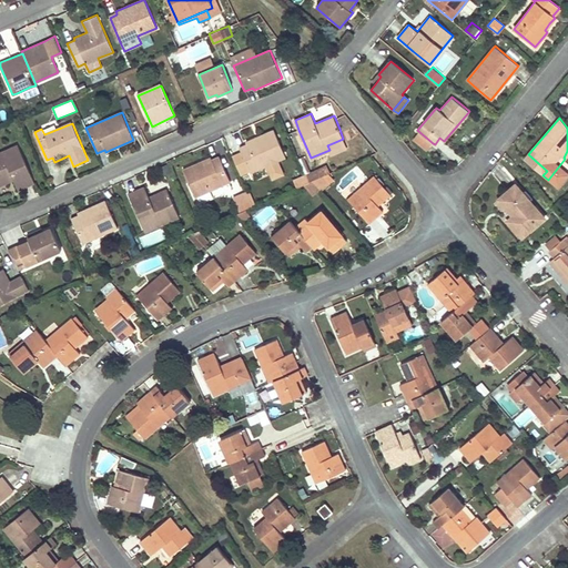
[(247,143),(244,145),(240,146),(251,172),(286,156),(274,129),(246,141),(247,143)]
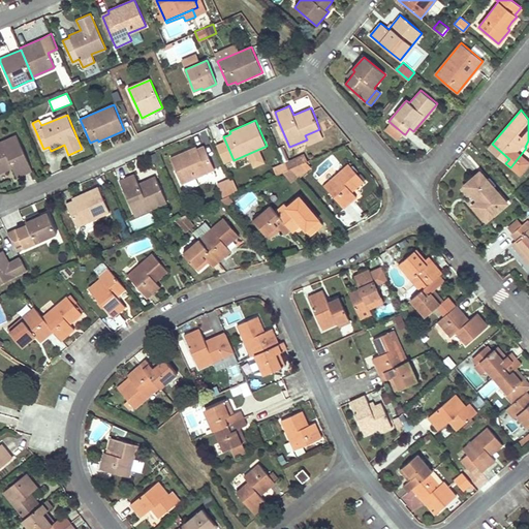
[(403,133),(390,122),(385,128),(398,138),(403,133)]
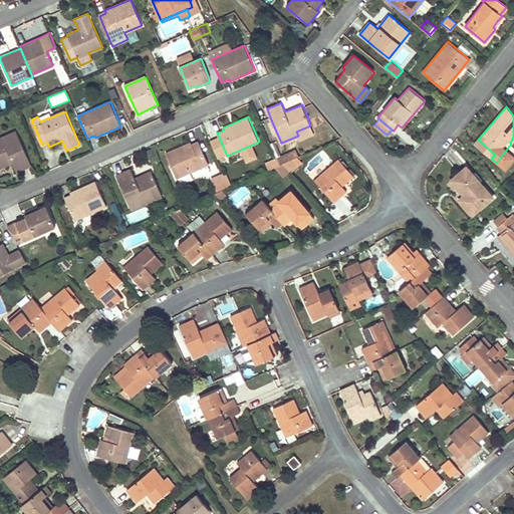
[(314,134),(310,125),(296,132),(298,136),(300,141),(314,134)]
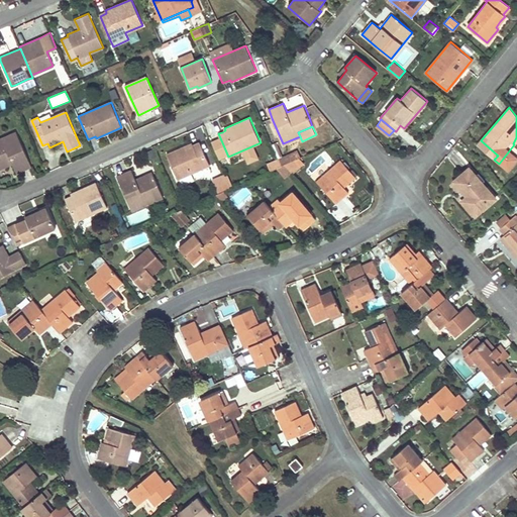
[(0,170),(4,168),(12,165),(16,174),(19,172),(31,167),(16,132),(0,138),(0,170)]
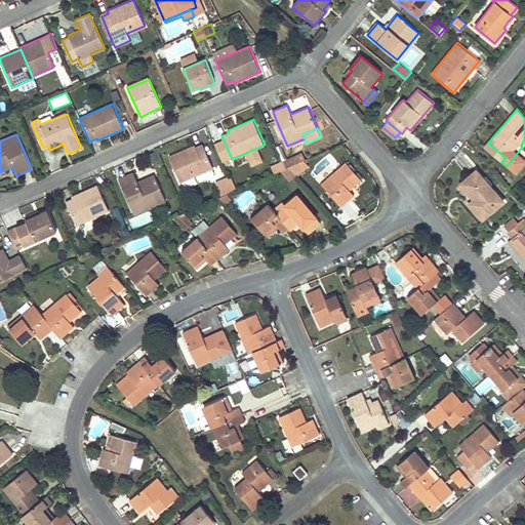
[(484,147),(501,162),(506,158),(488,143),(484,147)]
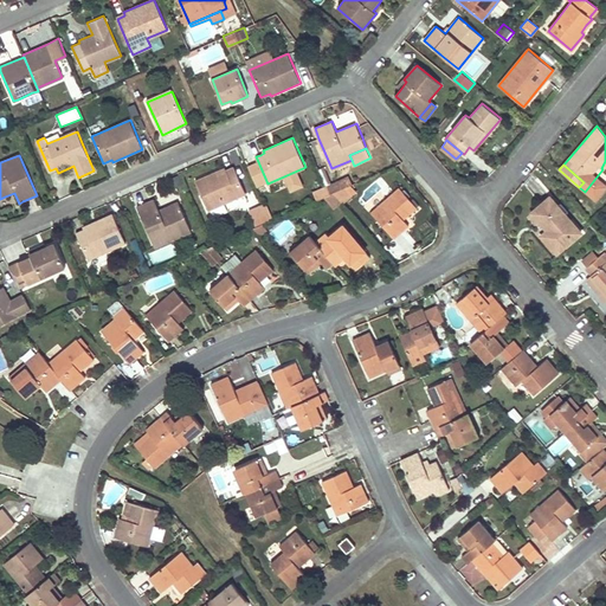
[(225,167),(210,174),(194,180),(207,211),(246,193),(234,166),(226,169),(225,167)]
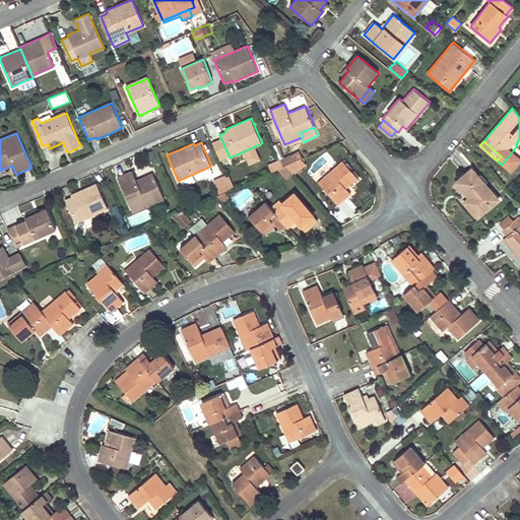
[(294,163),(289,154),(278,159),(282,167),(286,165),(294,163)]
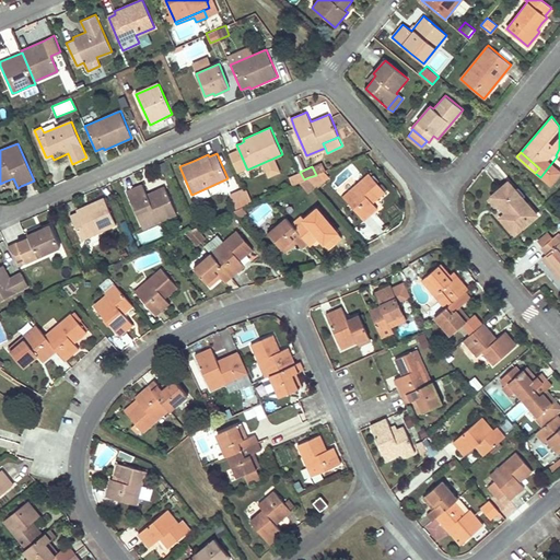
[(289,176),(293,185),(299,182),(304,179),(300,172),(289,176)]
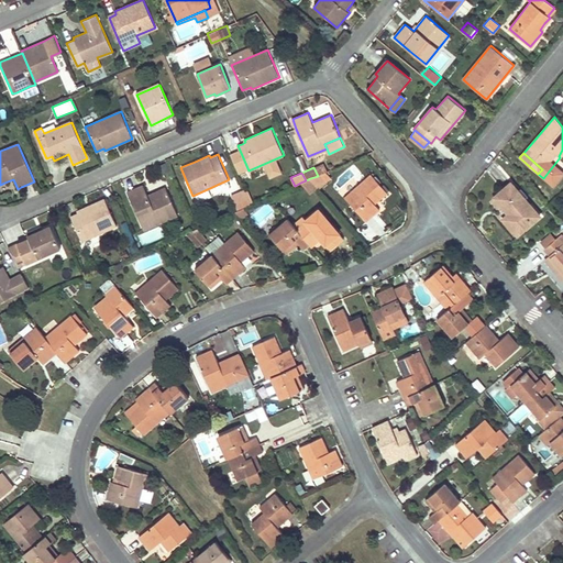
[(310,178),(318,187),(320,189),(330,180),(324,173),(318,176),(310,178)]
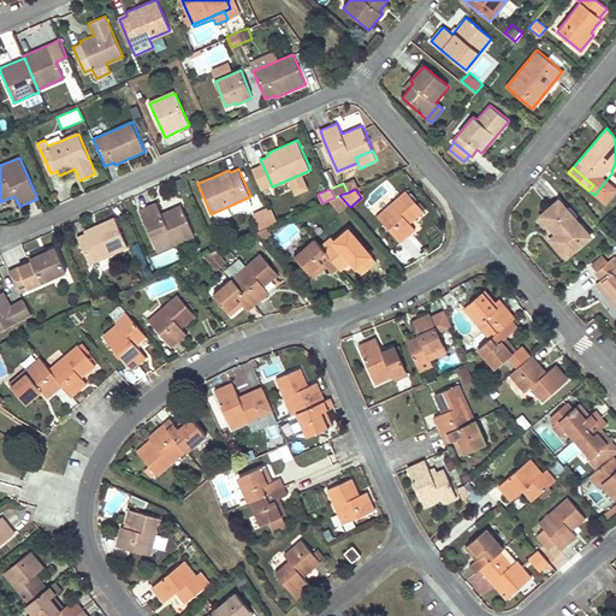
[(400,242),(407,235),(414,229),(409,223),(422,211),(406,190),(377,215),(400,242)]
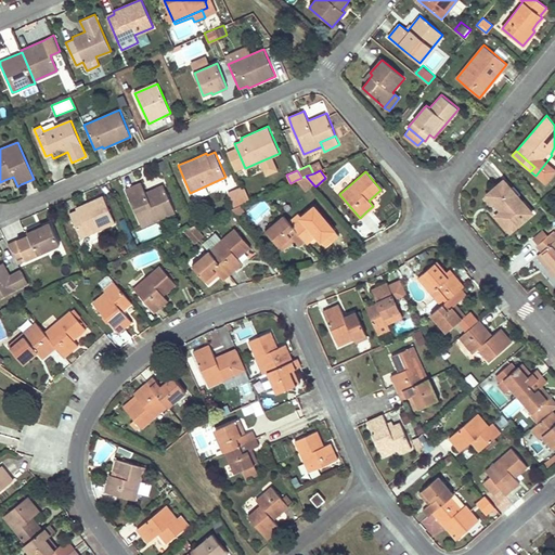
[(310,188),(313,184),(306,176),(301,178),(296,180),(306,191),(310,188)]
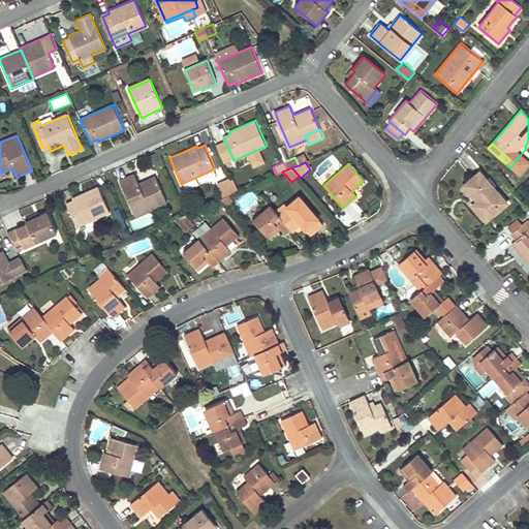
[(472,205),(478,213),(486,220),(506,203),(479,170),(464,184),(477,200),(472,205)]
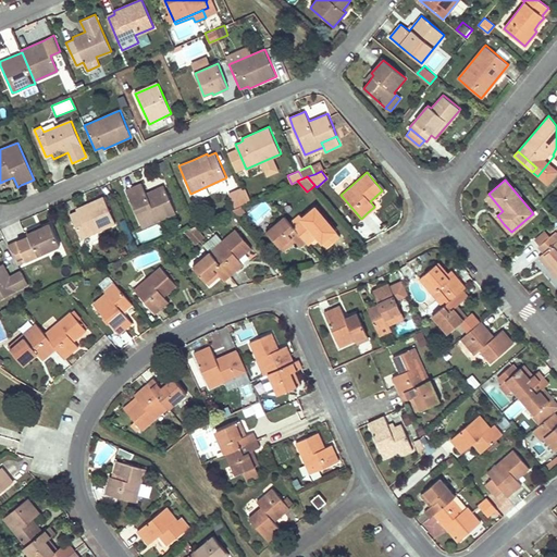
[(143,182),(134,186),(126,189),(143,226),(176,211),(164,184),(147,193),(143,182)]
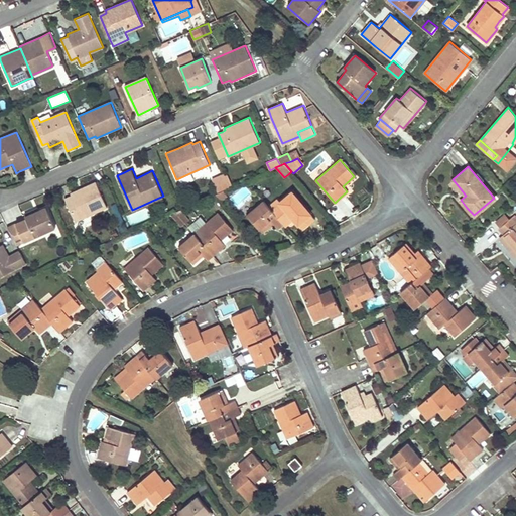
[(229,187),(223,174),(211,179),(216,194),(229,187)]
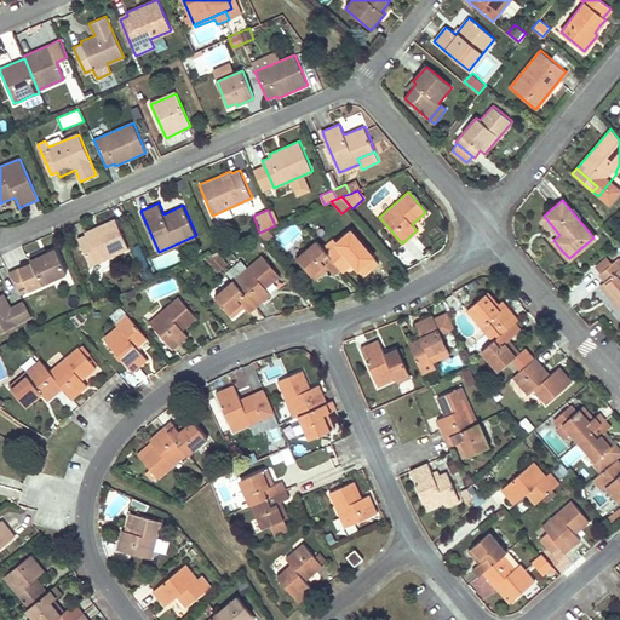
[(86,235),(82,237),(79,239),(90,267),(130,250),(116,219),(85,233),(86,235)]
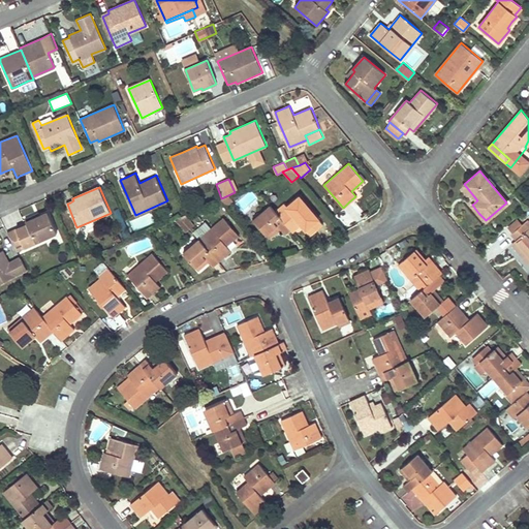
[(275,211),(290,228),(292,231),(302,224),(310,235),(322,223),(300,196),(286,207),(284,204),(275,211)]
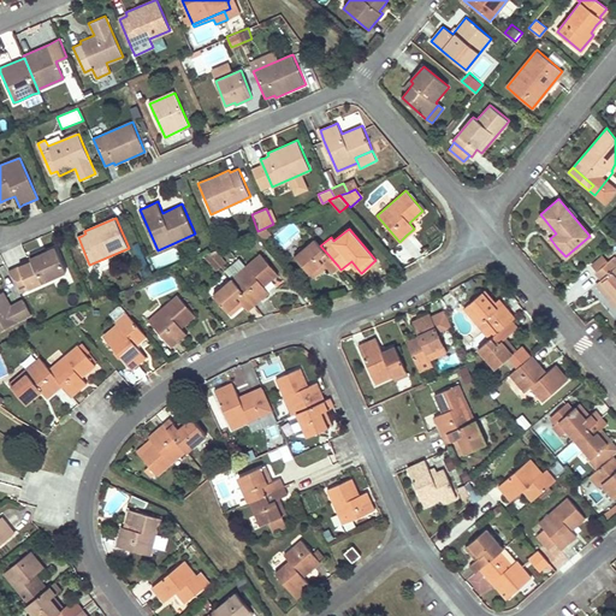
[(320,246),(318,243),(314,240),(296,256),(313,277),(325,266),(331,272),(338,266),(320,246)]
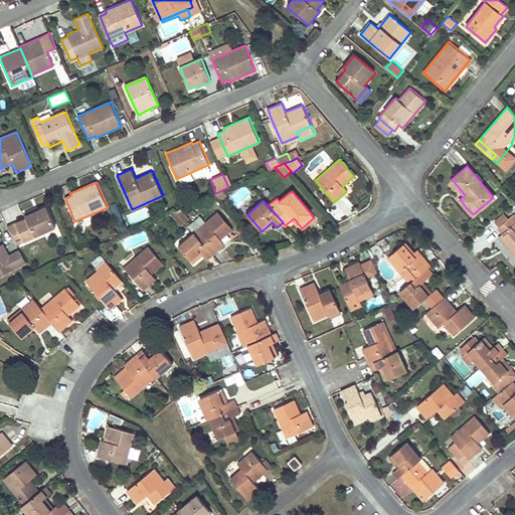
[(47,206),(40,209),(33,212),(32,210),(25,213),(27,218),(8,226),(7,226),(17,244),(56,227),(47,206)]
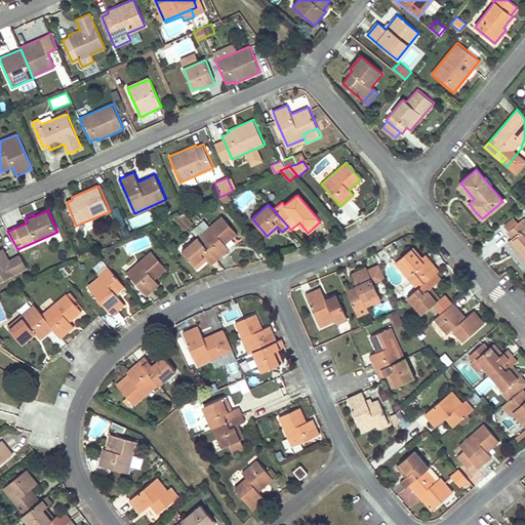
[(175,218),(185,230),(188,227),(178,215),(175,218)]
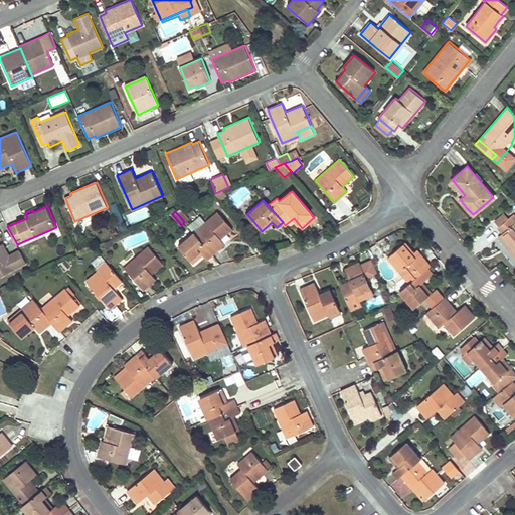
[(193,232),(212,254),(224,244),(220,239),(231,229),(217,212),(205,221),(201,217),(189,227),(193,232)]
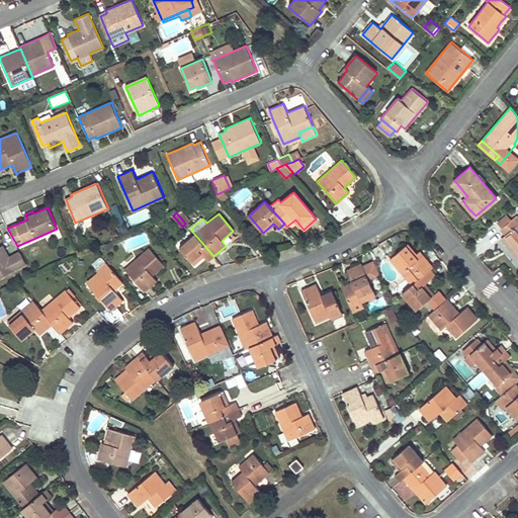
[(499,223),(503,227),(511,220),(507,216),(499,223)]
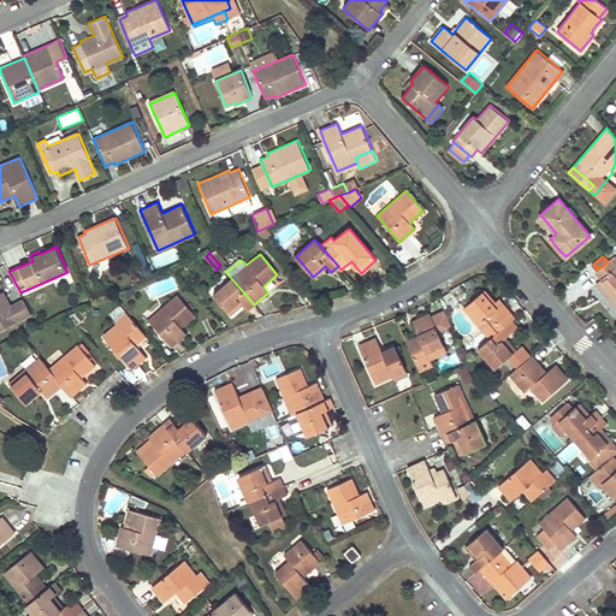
[(615,259),(614,256),(608,261),(598,270),(596,272),(600,279),(596,283),(615,306),(615,259)]
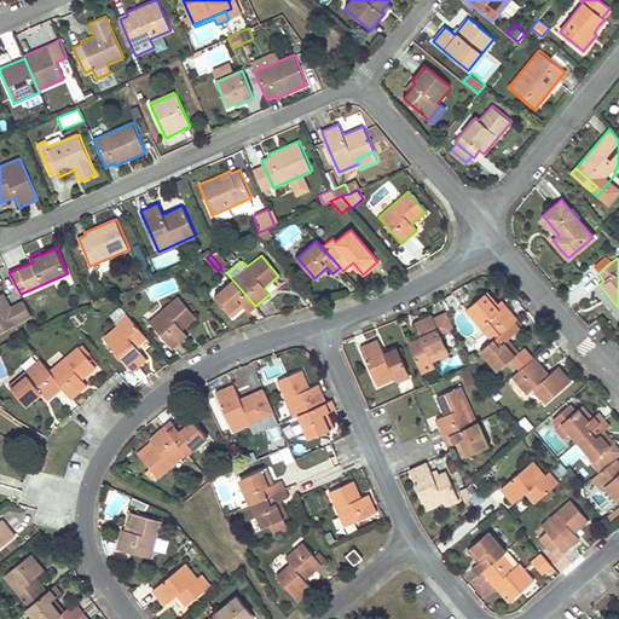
[(249,312),(255,306),(232,279),(214,296),(232,317),(244,307),(247,310),(249,312)]
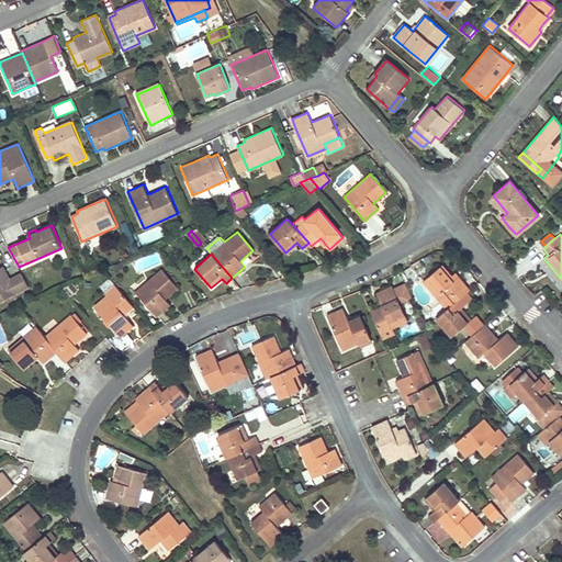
[(99,262),(82,270),(86,277),(102,269),(99,262)]
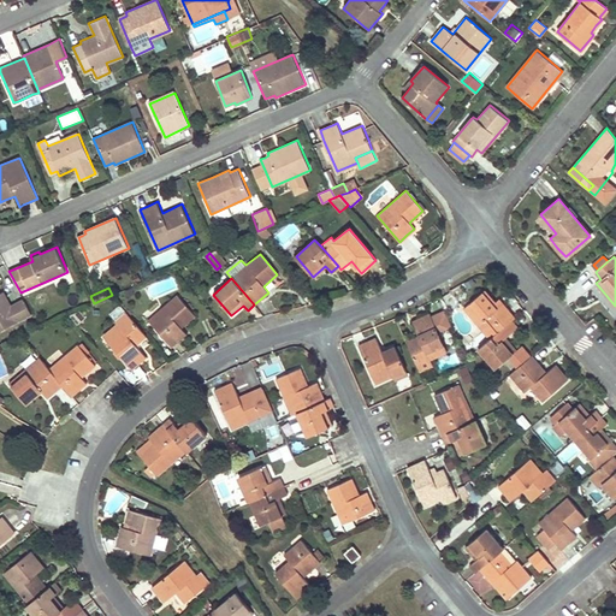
[(495,335),(505,325),(514,318),(498,298),(493,302),(484,290),(463,308),(478,325),(484,320),(495,335)]
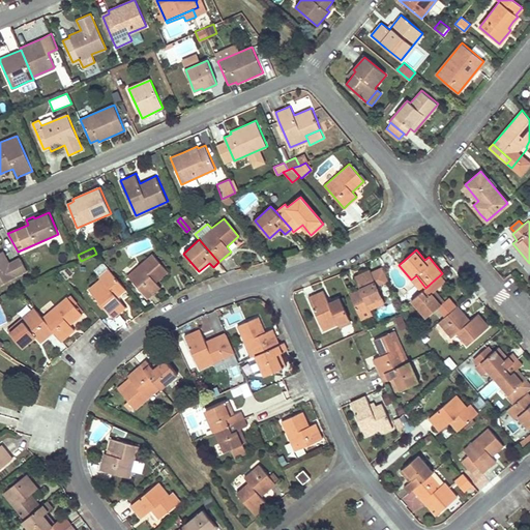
[(10,263),(7,257),(4,251),(0,253),(0,286),(27,271),(26,268),(21,259),(21,258),(10,263)]
